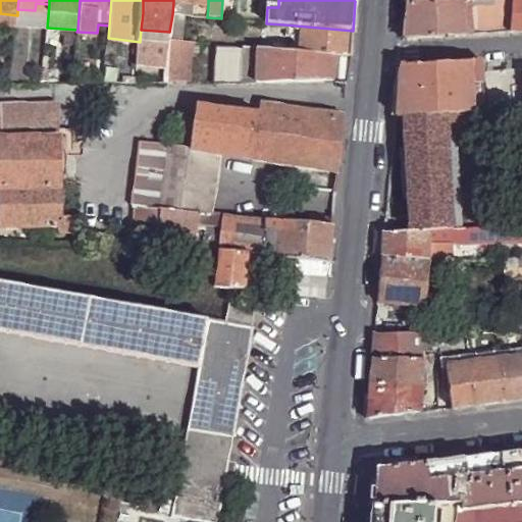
[(403,38),(509,32),(510,0),(440,0),(407,2),(403,38)]
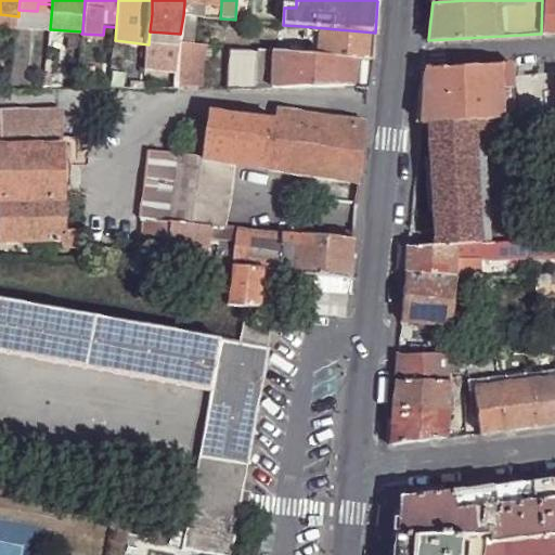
[(554,0),(542,0),(541,34),(554,31),(554,0)]
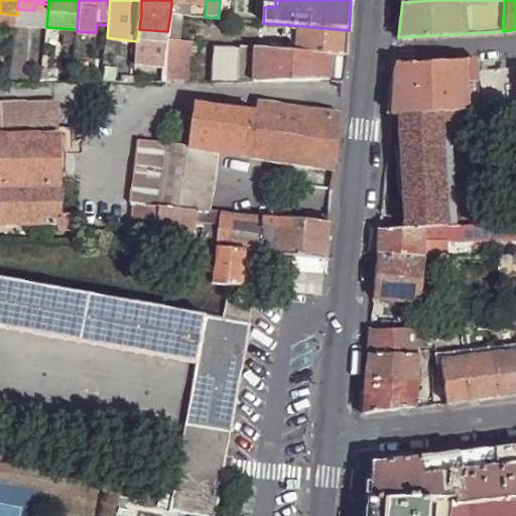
[(196,4),(171,2),(170,14),(182,15),(194,16),(205,17),(206,5),(196,4)]
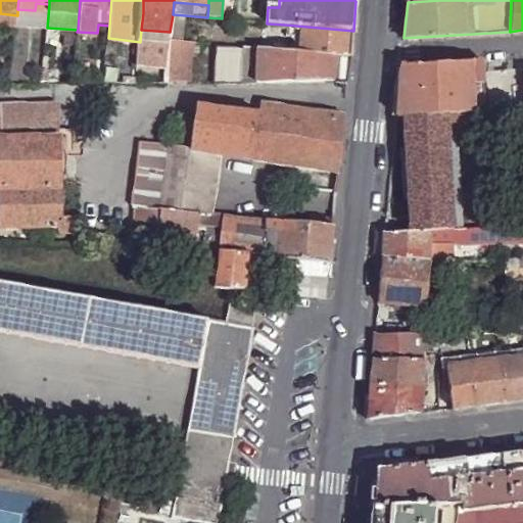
[(17,9),(17,15),(15,26),(15,30),(46,33),(47,28),(49,4),(36,3),(35,10),(17,9)]
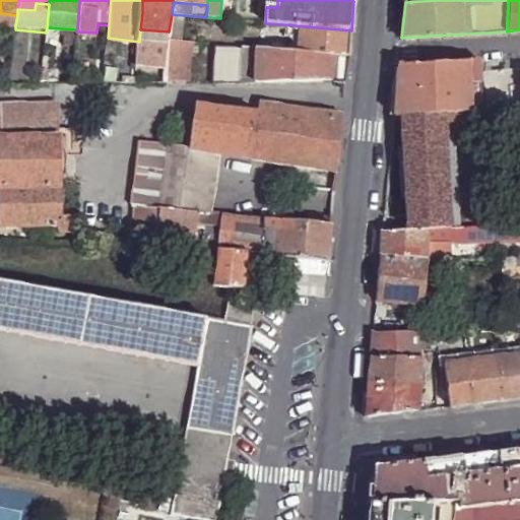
[(17,15),(0,13),(0,23),(15,25),(17,15)]
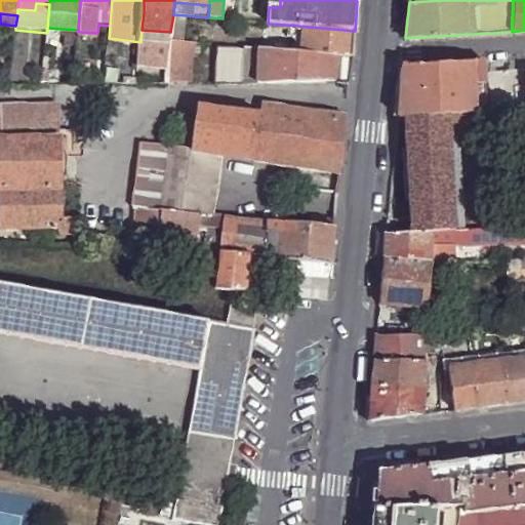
[(173,14),(170,32),(170,41),(184,42),(186,15),(173,14)]
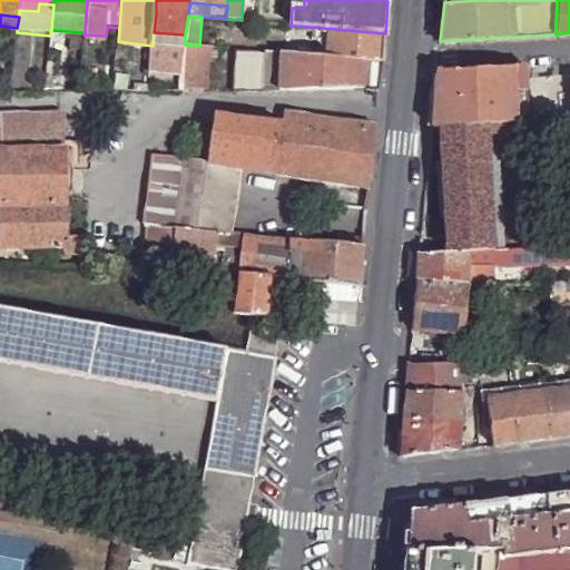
[(382,62),(385,33),(310,27),(306,56),(366,61),(382,62)]
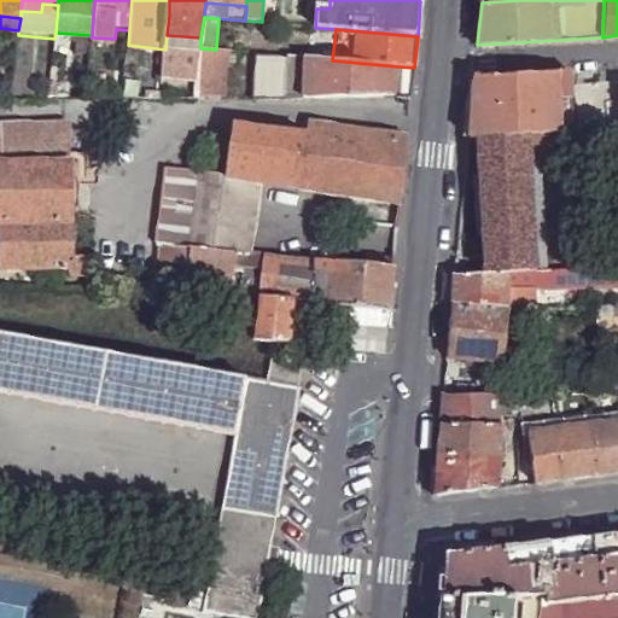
[(200,38),(167,35),(167,40),(165,50),(164,58),(164,70),(198,74),(200,48),(200,38)]
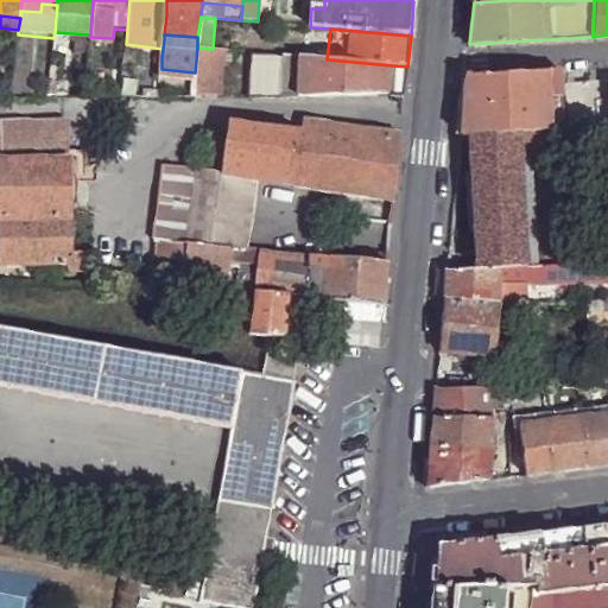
[(197,48),(195,73),(217,75),(222,75),(226,50),(213,49),(197,48)]
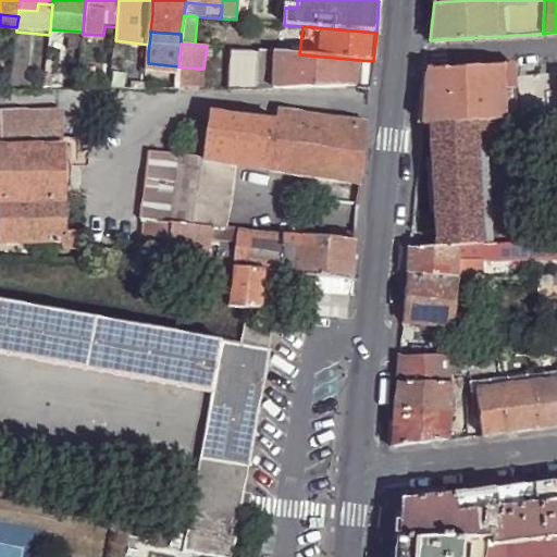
[(269,54),(232,51),(229,89),(257,88),(265,88),(283,88),(356,88),(371,89),(373,61),(358,60),(299,54),(287,53),(269,51),(269,54)]
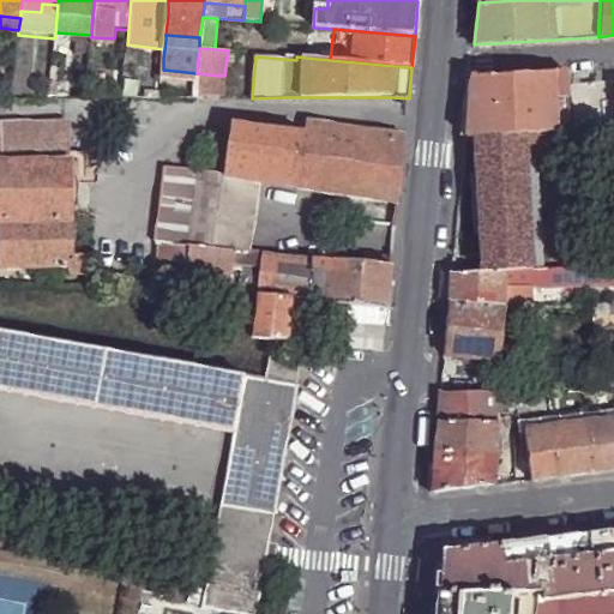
[(567,71),(554,72),(557,128),(569,127),(567,85),(567,71)]
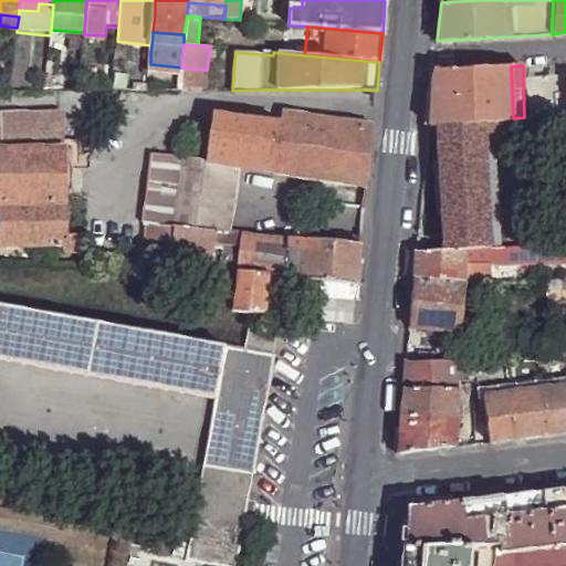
[(482,121),(493,119),(505,118),(513,118),(511,66),(435,70),(428,124),(438,124),(482,121)]
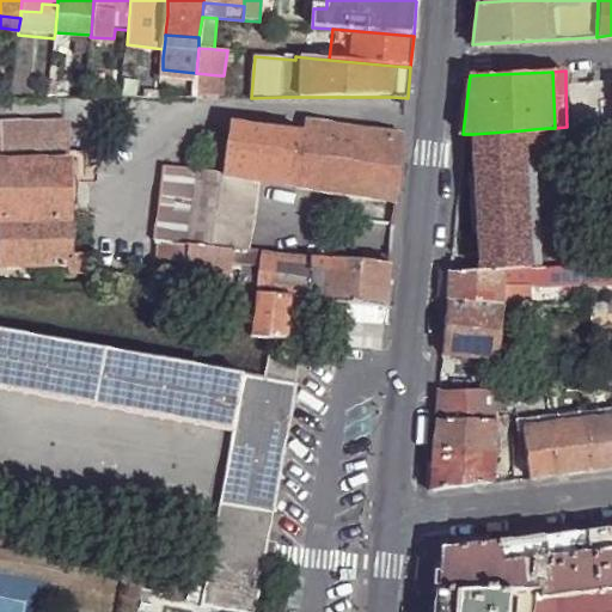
[(219,75),(196,73),(194,99),(218,99),(219,75)]
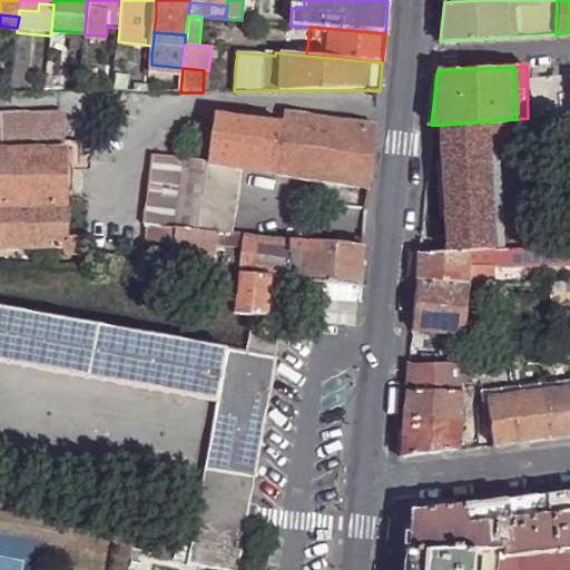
[(128,75),(126,86),(126,91),(148,91),(149,76),(128,75)]
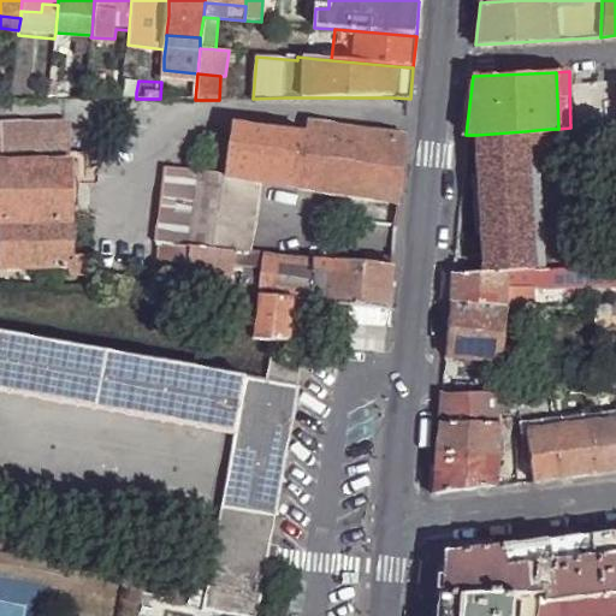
[(615,82),(569,86),(570,128),(615,125),(615,82)]
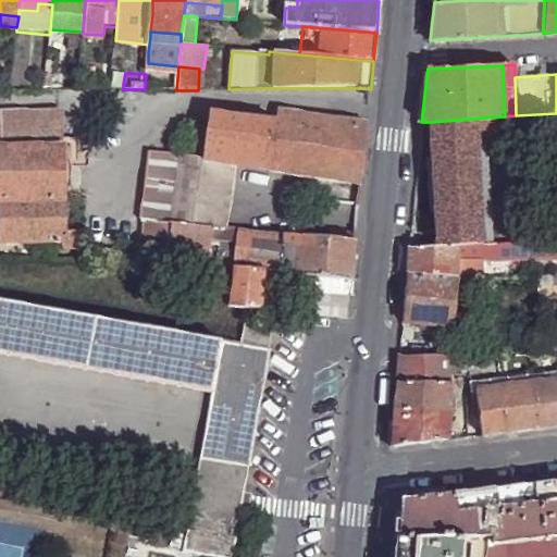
[(65,231),(64,146),(62,147),(61,112),(0,111),(0,214),(2,215),(3,258),(66,260),(66,248),(82,248),(82,231),(65,231)]
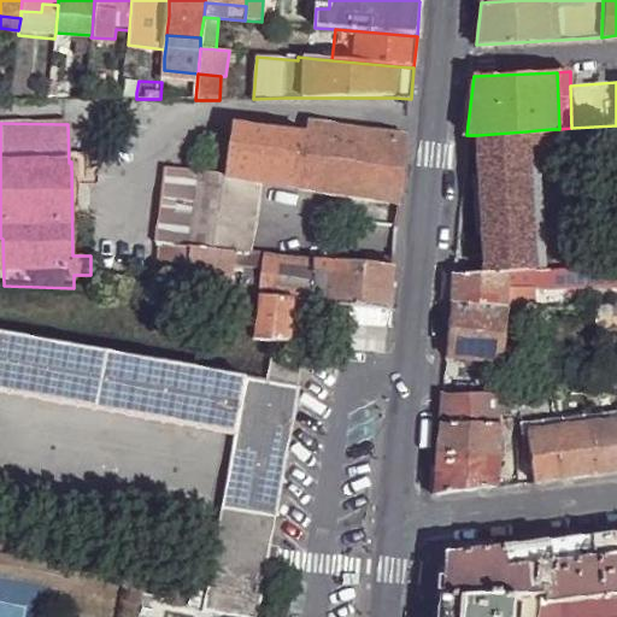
[(298,189),(306,137),(231,125),(225,164),(224,177),(259,183),(298,189)]
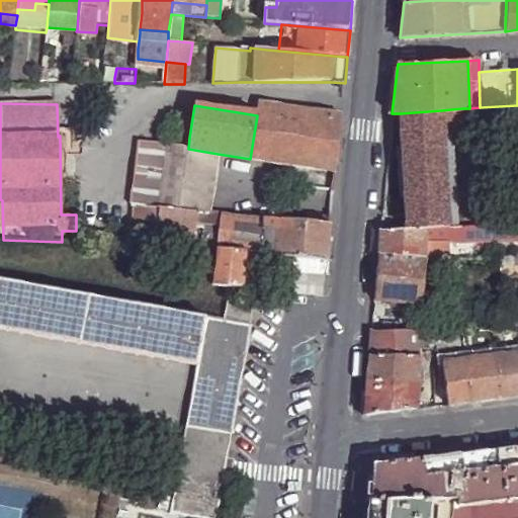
[(336,172),(342,117),(258,105),(257,115),(250,159),(336,172)]
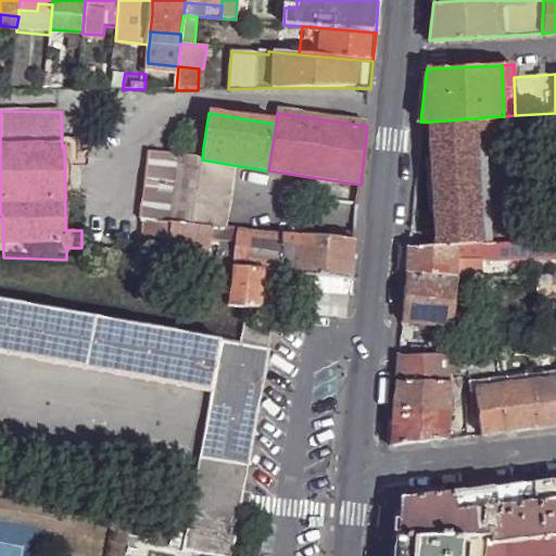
[(504,116),(496,116),(496,133),(555,129),(555,113),(515,115),(504,116)]
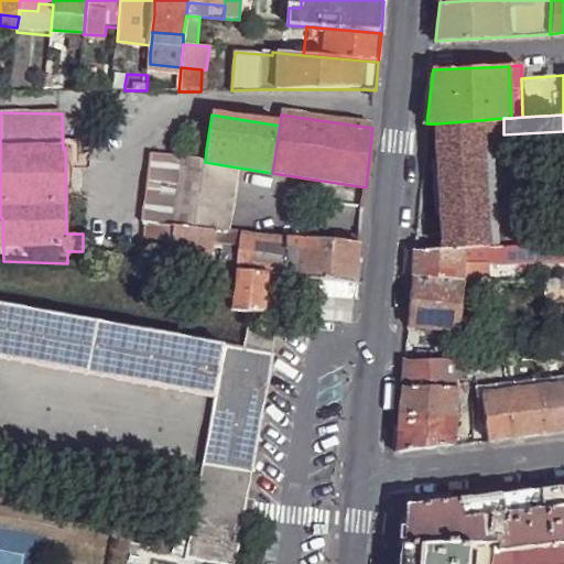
[(487,246),(497,245),(491,119),(480,120),(487,246)]
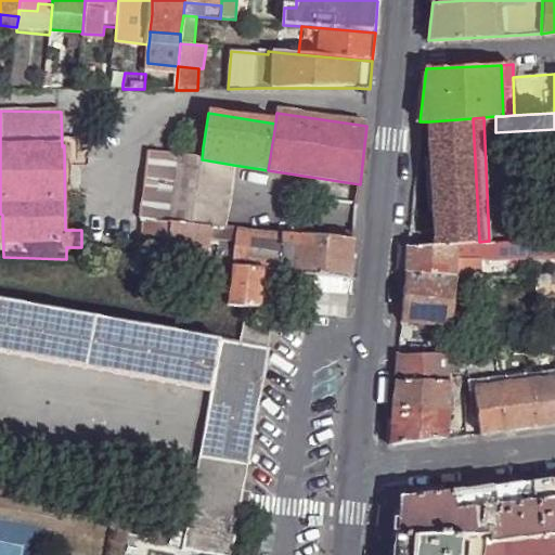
[(437,244),(479,242),(473,118),(429,121),(437,244)]
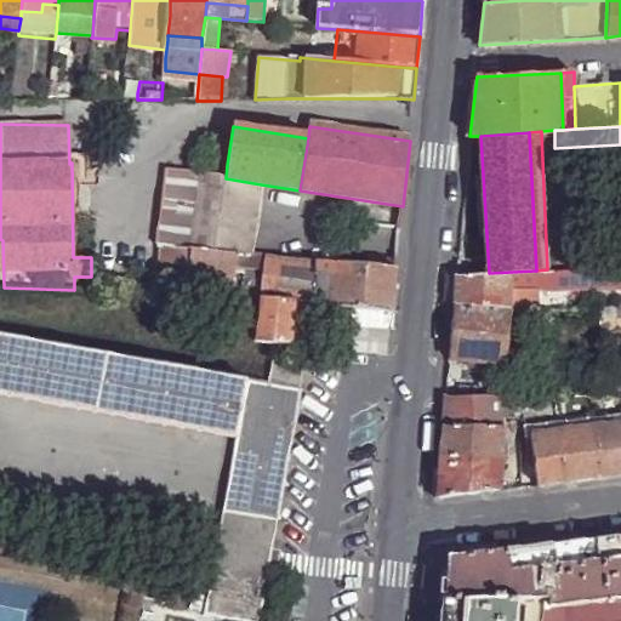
[(212,163),(210,175),(210,177),(226,178),(227,165),(212,163)]
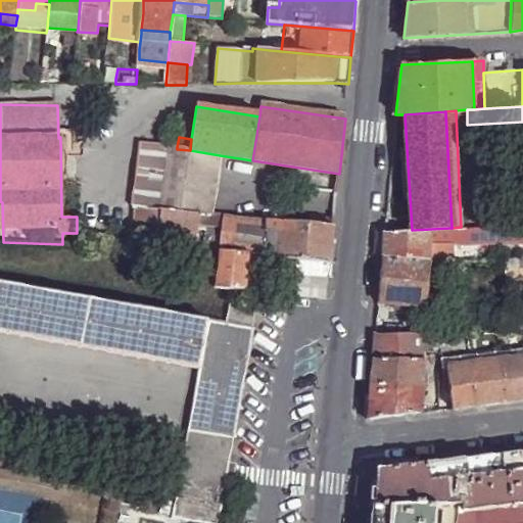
[(137,207),(159,210),(168,146),(140,144),(133,207),(137,207)]
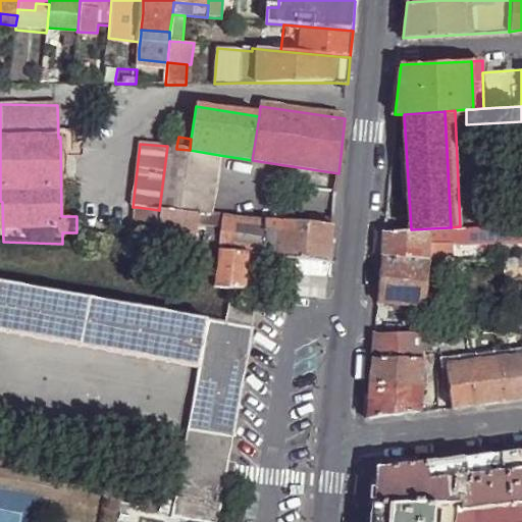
[(200,213),(212,215),(219,155),(190,150),(176,149),(176,147),(167,146),(159,210),(200,213)]
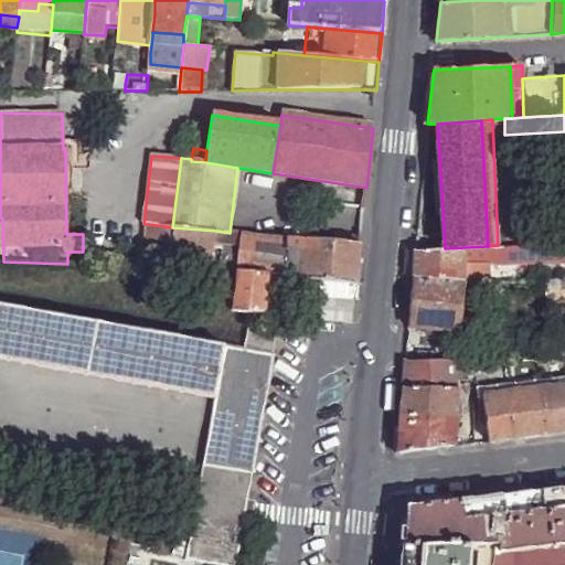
[(214,253),(214,245),(216,231),(172,227),(148,224),(146,246),(171,248),(214,253)]
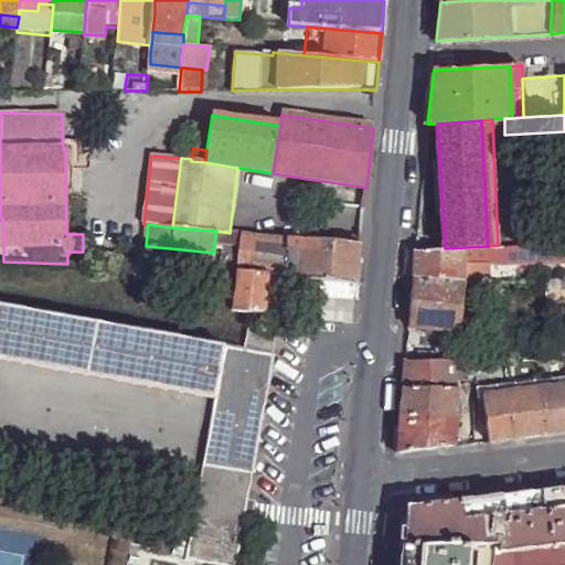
[(242,247),(244,234),(230,233),(216,231),(214,245),(227,246),(242,247)]
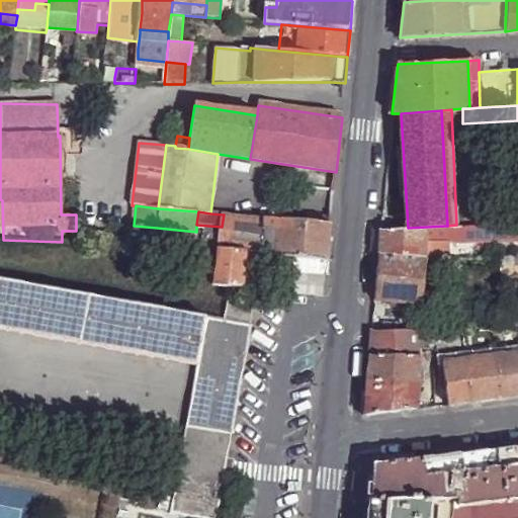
[(277,256),(281,222),(224,214),(222,227),(220,249),(248,253),(263,254),(277,256)]
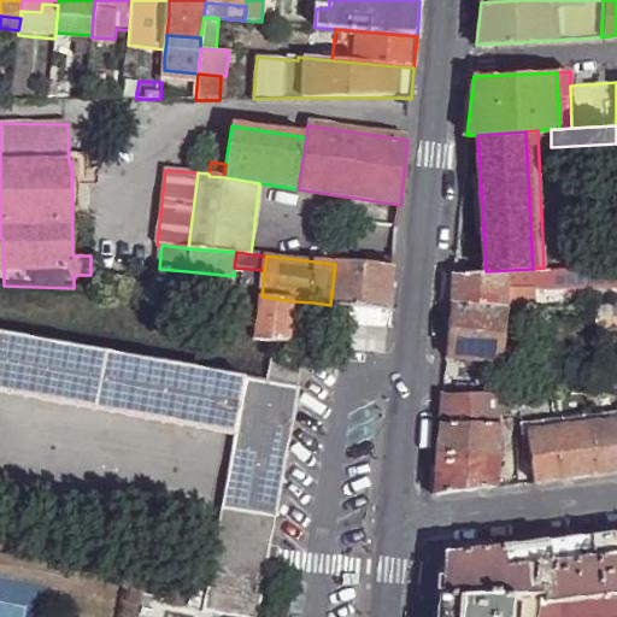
[(451,301),(504,304),(504,301),(536,301),(536,292),(536,285),(616,282),(616,263),(544,268),(533,269),(486,271),(453,274),(451,301)]
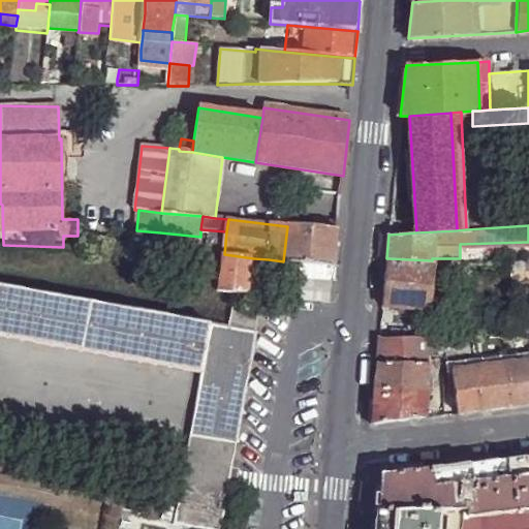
[(335,267),(338,230),(287,226),(283,261),(287,261),(296,262),(302,262),(317,265),(335,267)]
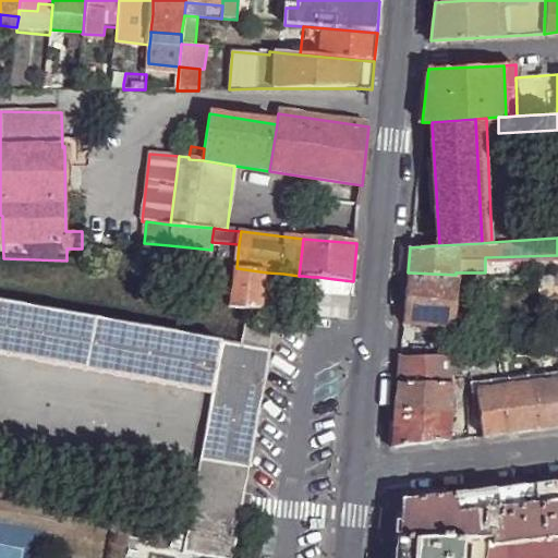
[(225,243),(222,268),(237,268),(239,244),(225,243)]
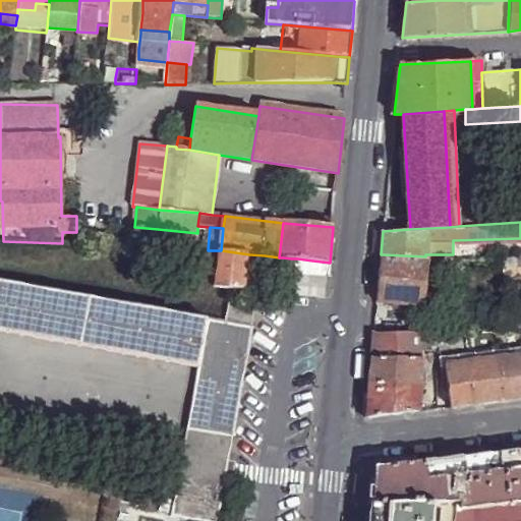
[(249,254),(221,250),(217,286),(245,289),(249,254)]
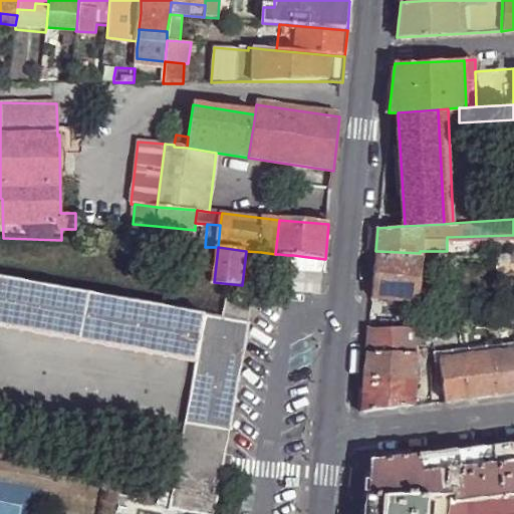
[(246,251),(242,285),(257,286),(261,261),(275,263),(274,266),(289,268),(289,269),(324,272),(325,259),(308,257),(293,255),(287,255),(279,254),(275,254),(261,252),(246,251)]
